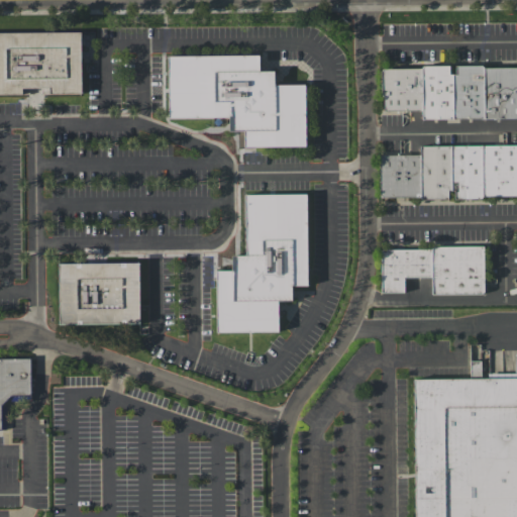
[(0,32),(81,32),(82,93),(50,93),(50,88),(22,88),(22,94),(0,94),(0,32)]
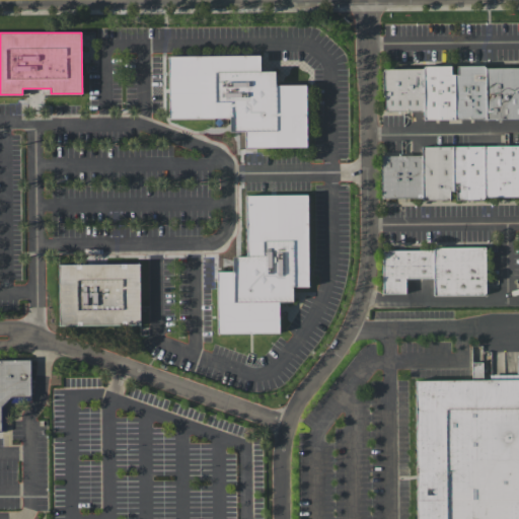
[(168,57),(261,56),(261,71),(275,71),(276,85),(307,85),(307,147),(245,147),(245,132),(230,132),(230,118),(168,118),(168,57)]
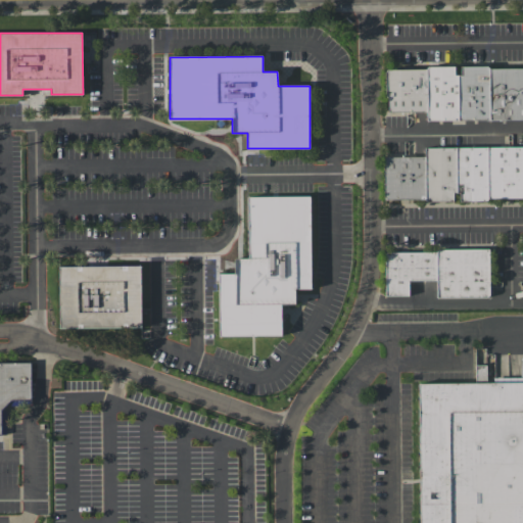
[(522,120),(425,120),(425,111),(385,111),(385,67),(455,67),(455,74),(460,74),(460,66),(522,66),(522,120)]
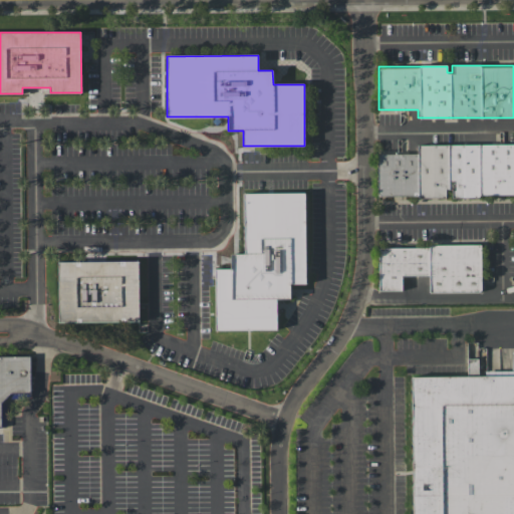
[(513,195),(451,196),(451,188),(445,188),(445,196),(376,197),(375,154),(417,153),(417,145),(513,144),(513,195)]
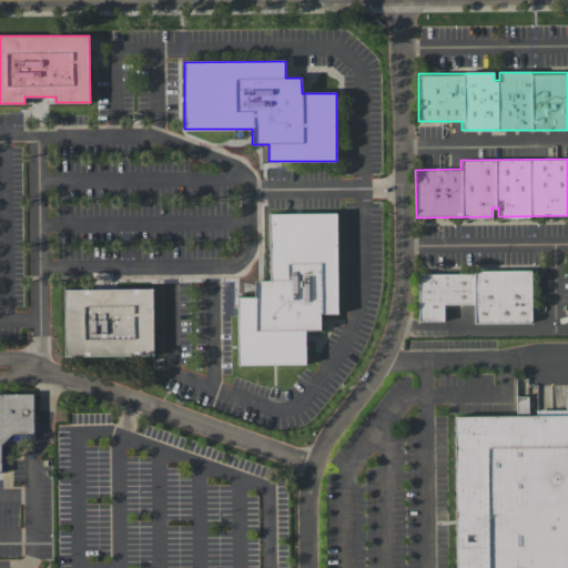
[(270,214),(337,213),(338,313),(321,313),(321,330),(305,330),(305,364),(239,365),(237,297),(254,296),(254,281),(271,281),(270,214)]
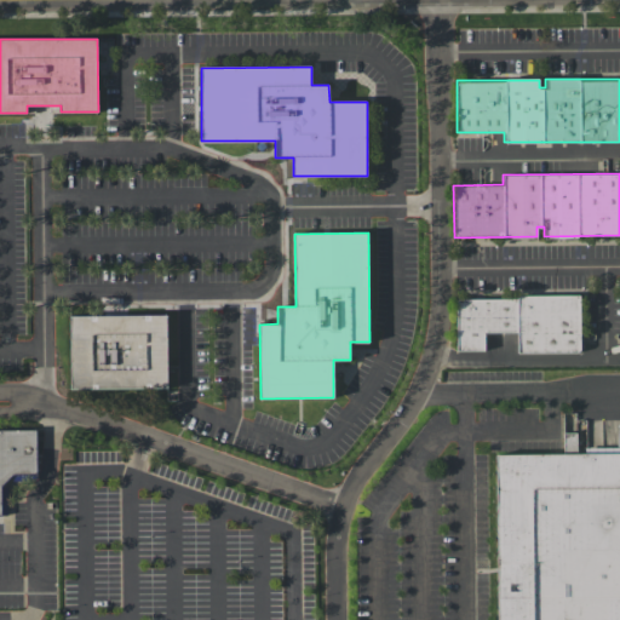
[(579,296),(579,352),(517,352),(517,332),(483,332),(483,350),(455,350),(455,297),(579,296)]
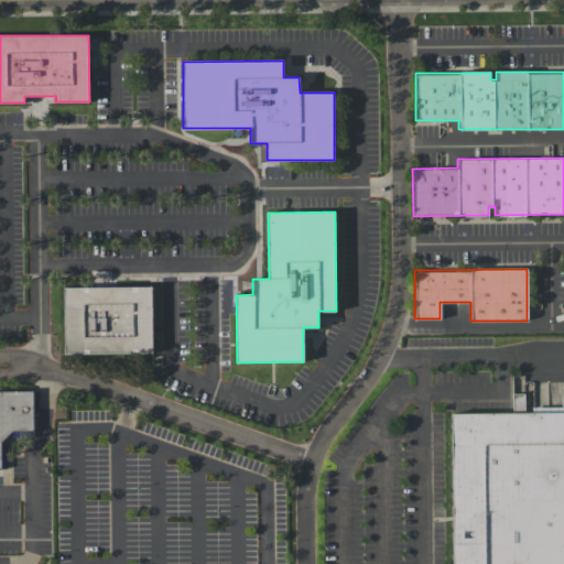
[(62,288),(152,286),(153,353),(63,354),(62,288)]
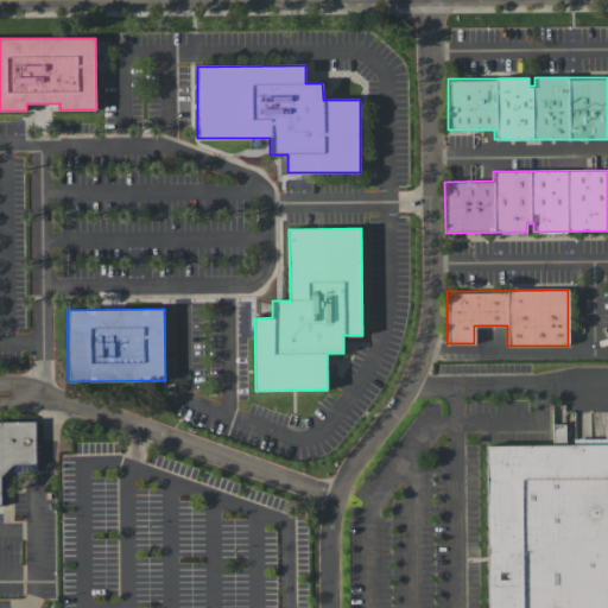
[(0,422),(36,422),(36,466),(12,466),(1,477),(2,506),(0,506),(0,422)]
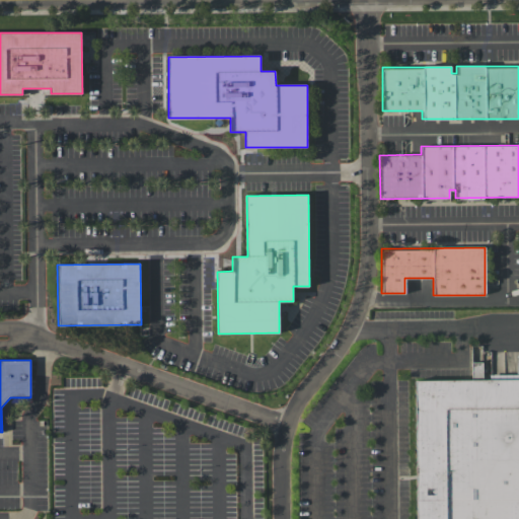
[(417,518),(416,380),(518,379),(518,518),(417,518)]
